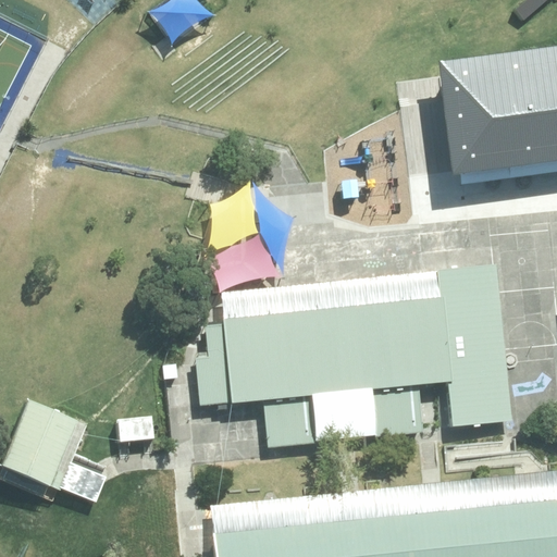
[(556,49),(428,65),(443,178),(556,163),(556,49)]
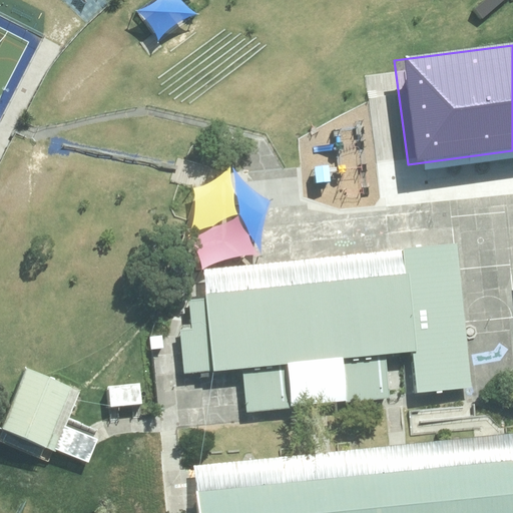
[(468,387),(454,243),(401,249),(404,274),(204,293),(204,299),(187,300),(189,329),(177,330),(181,374),(239,368),(244,412),(288,408),(284,364),(339,358),(343,402),(387,398),(382,355),(411,351),(415,393),(468,387)]
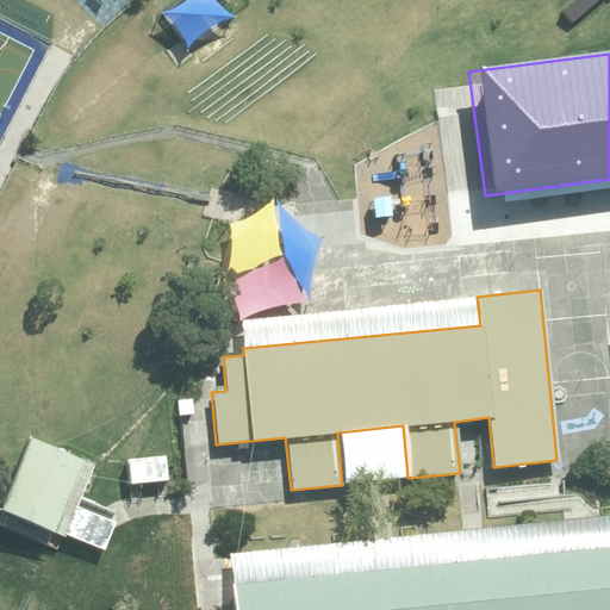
[(55,533),(86,460),(35,439),(4,510),(55,533)]
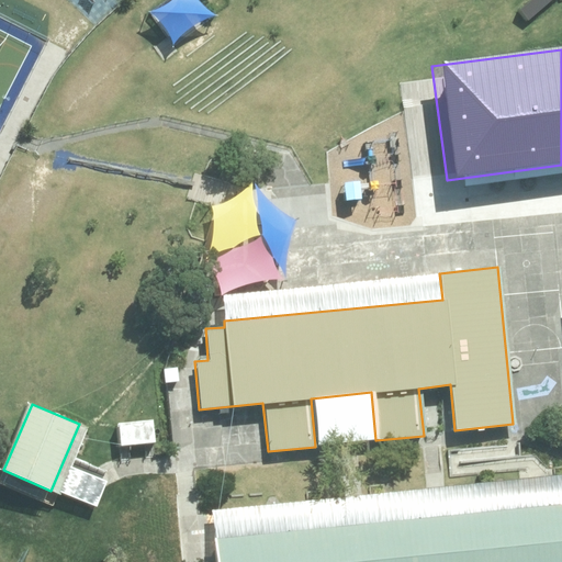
[(147,425),(108,429),(110,451),(149,447),(147,425)]
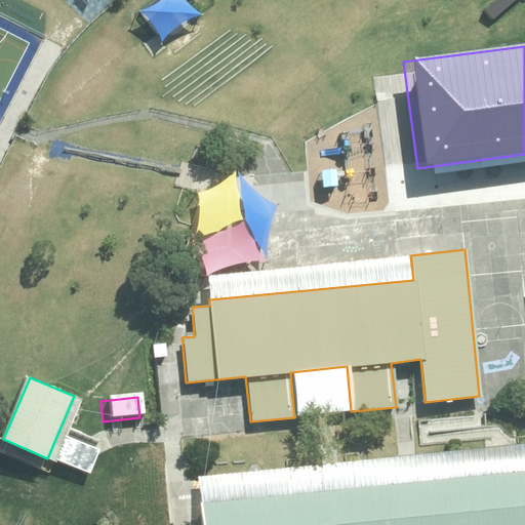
[(524,524),(524,469),(201,501),(203,524),(524,524)]
